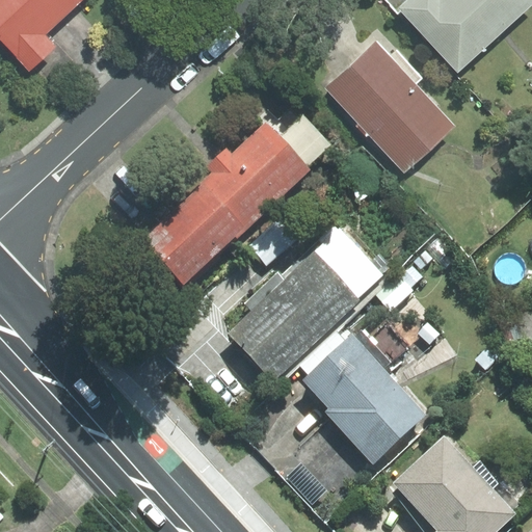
[(0,0),(0,40),(29,71),(55,46),(45,34),(82,0),(0,0)]
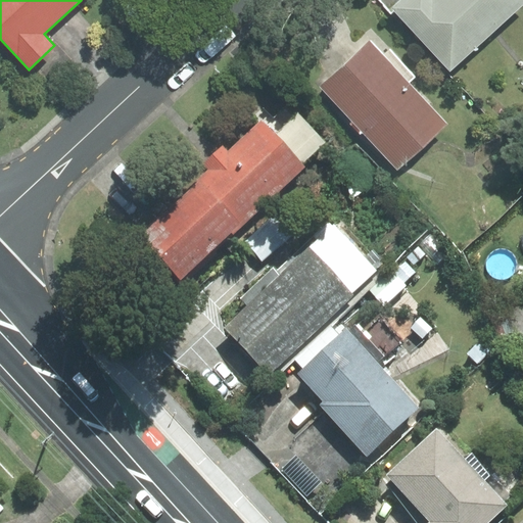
[(522,0),(400,0),(392,7),(450,70),(522,2),(522,0)]
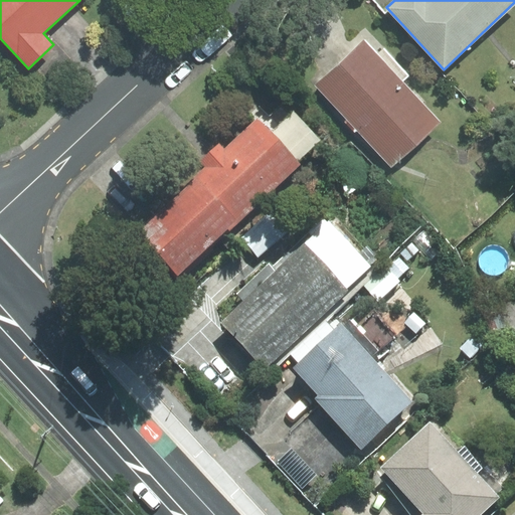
[(316,84),(391,166),(440,122),(402,81),(408,75),(383,48),(376,54),(364,40),(316,84)]
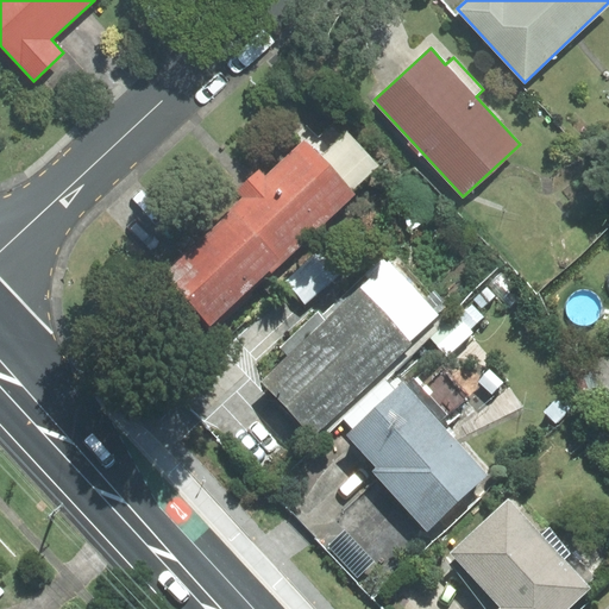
[(163,272),(211,325),(352,194),(305,142),(265,176),(259,170),(238,189),(245,198),(163,272)]
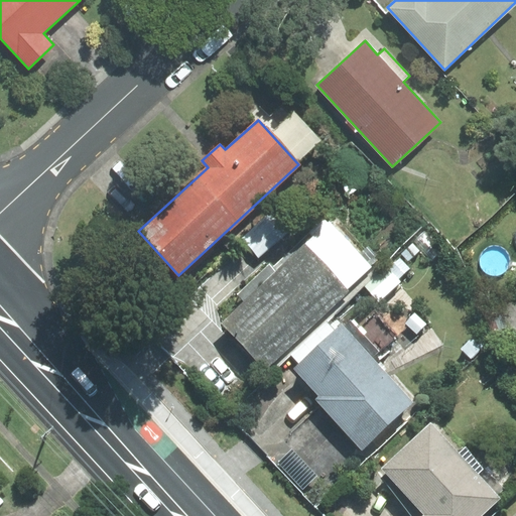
[(221,324),(265,370),(373,267),(326,218),(272,268),(270,265),(237,295),(244,302),(221,324)]
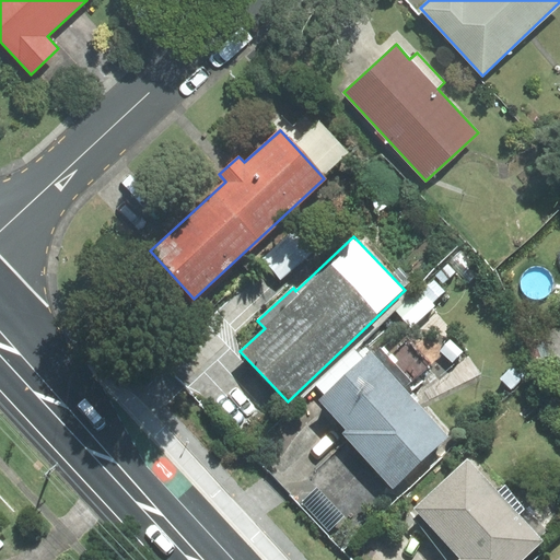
[(447,436),(370,353),(319,399),(347,429),(343,433),(393,487),(447,436)]
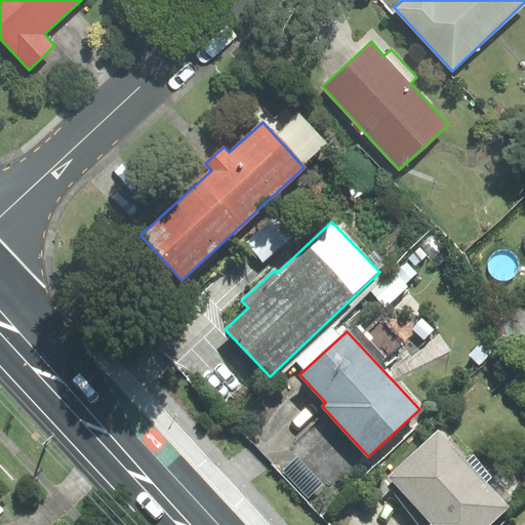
[(431,524),(488,524),(509,507),(439,431),(388,477),(432,524),(431,524)]
